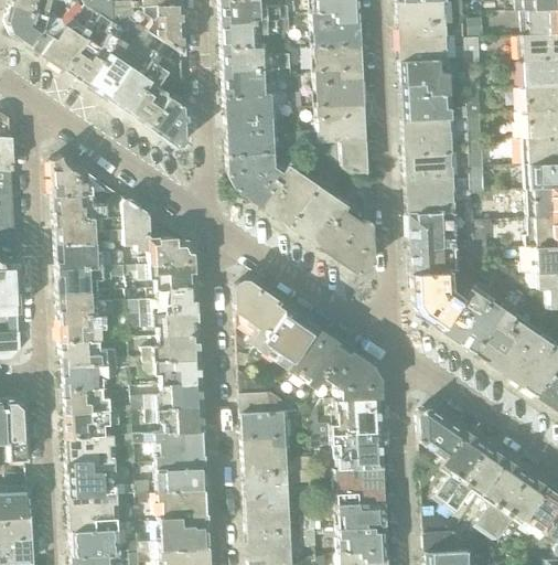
[(13,0),(11,11),(29,16),(31,10),(50,16),(51,11),(56,12),(60,1),(75,6),(76,0),(13,0)]
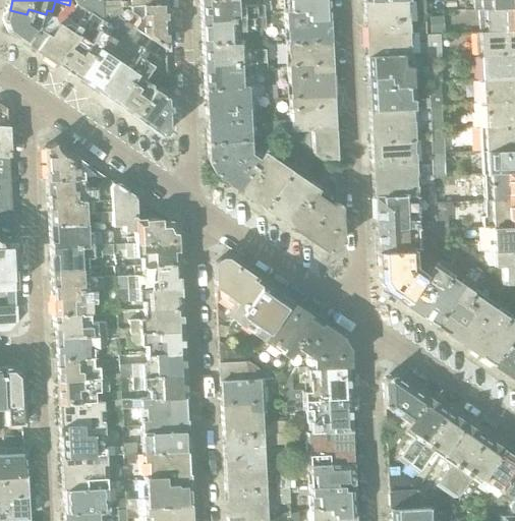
[(77,0),(81,5),(82,6),(96,15),(98,13),(106,18),(117,27),(121,21),(123,18),(135,26),(141,31),(149,36),(165,47),(170,51),(171,51),(169,4),(137,7),(125,7),(110,7),(110,2),(108,2),(107,0),(77,0)]
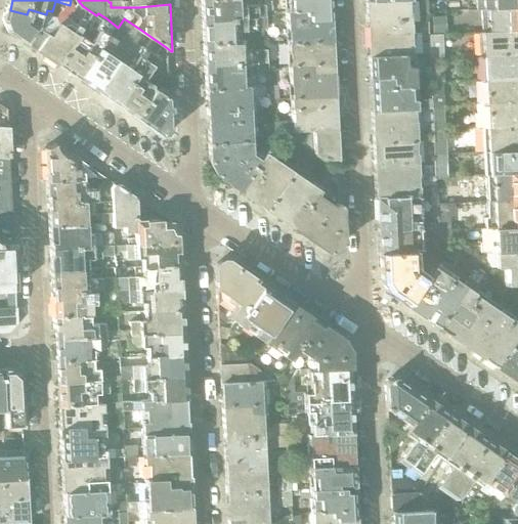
[(241,0),(206,0),(207,22),(258,19),(271,18),(270,7),(262,7),(242,8),(241,0)]
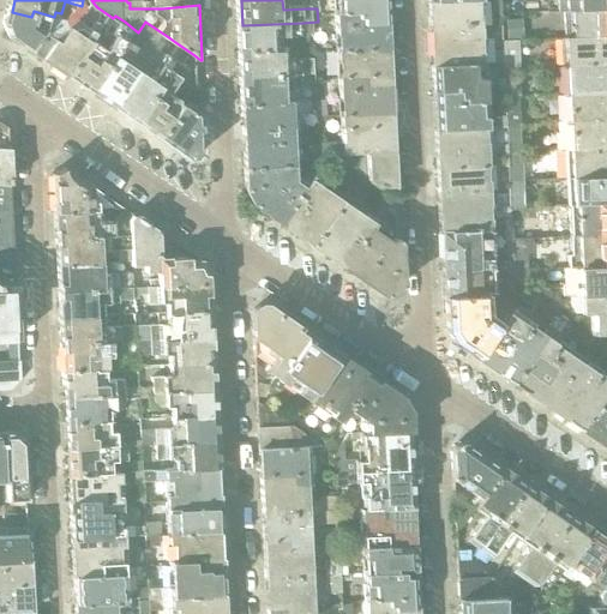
[(392,25),(390,0),(338,0),(340,17),(361,16),(362,20),(371,20),(371,25),(392,25)]
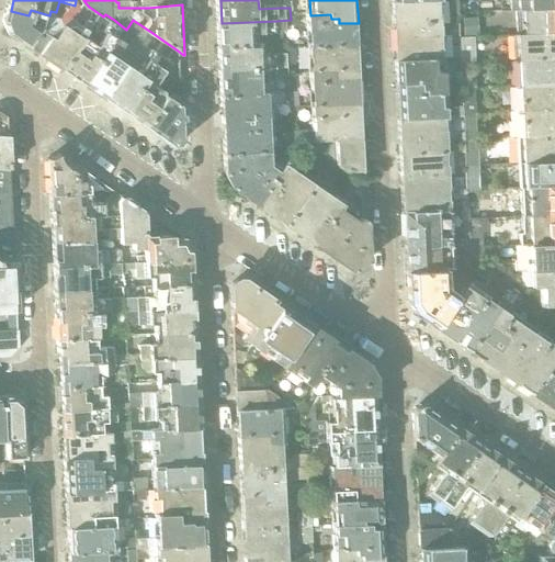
[(444,19),(443,0),(411,0),(397,1),(398,23),(420,22),(421,26),(429,26),(430,32),(445,31),(445,34),(464,24),(464,14),(466,14),(465,0),(457,0),(457,13),(444,19)]
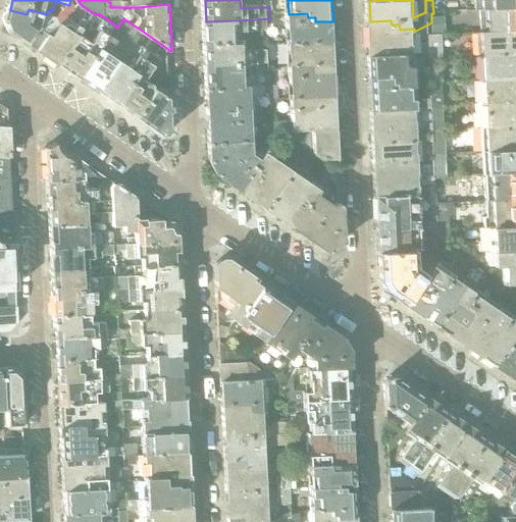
[(515,0),(478,0),(479,10),(483,10),(515,7),(515,0)]
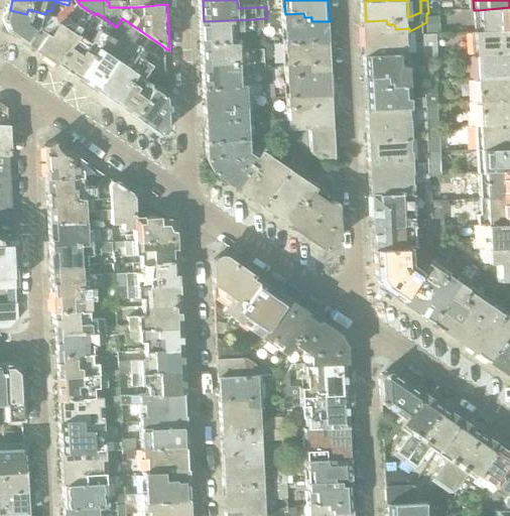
[(479,33),(509,31),(509,7),(478,10),(479,33)]
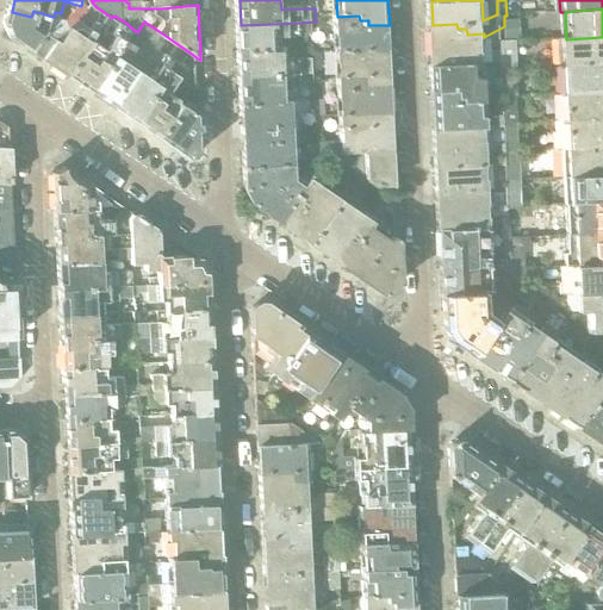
[(12,12),(8,25),(13,37),(48,61),(61,41),(49,33),(50,30),(54,17),(33,11),(31,17),(12,12)]
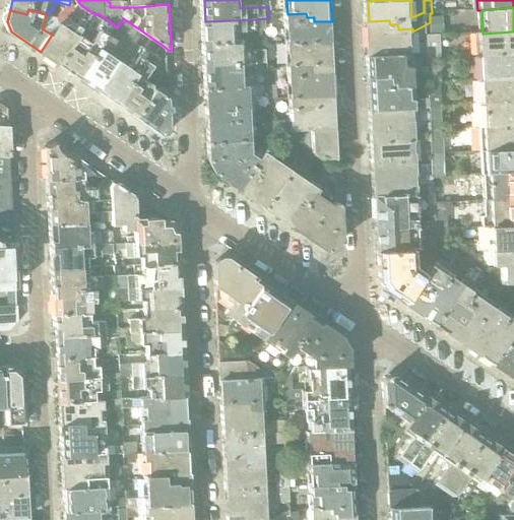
[(90,22),(60,65),(81,79),(117,27),(106,18),(98,13),(95,15),(90,22)]
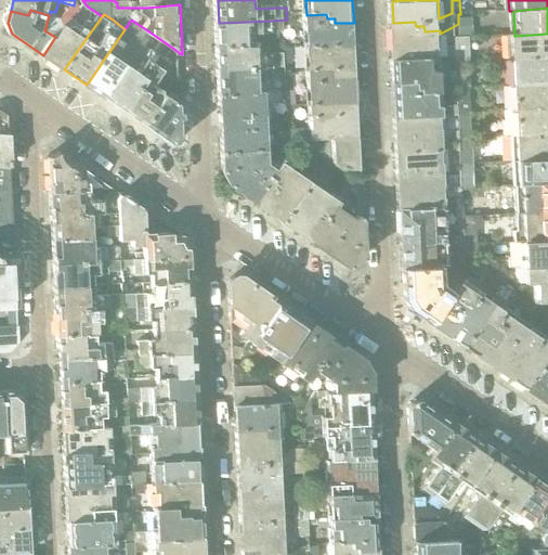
[(355,46),(354,23),(335,23),(335,18),(327,18),(326,14),(307,15),(309,48),(355,46)]
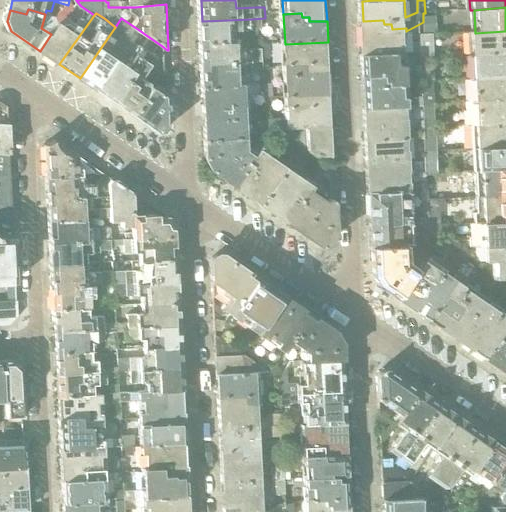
[(279,22),(277,15),(265,18),(268,26),(279,22)]
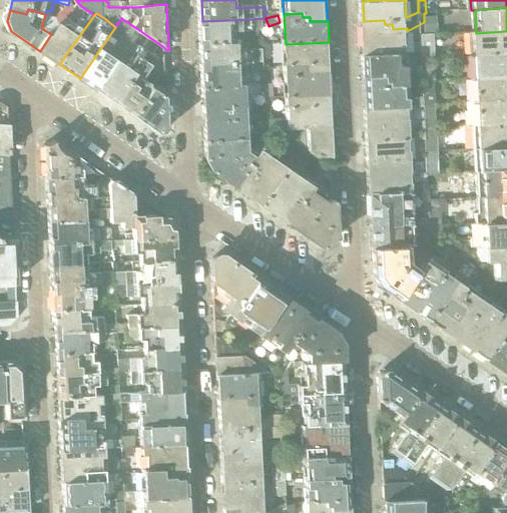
[(442,33),(441,17),(427,17),(428,34),(442,33)]
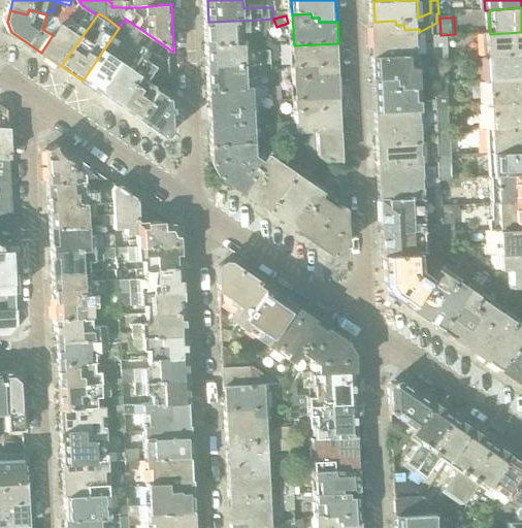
[(53,35),(41,53),(61,66),(92,23),(87,20),(82,26),(71,19),(66,27),(63,25),(56,37),(53,35)]
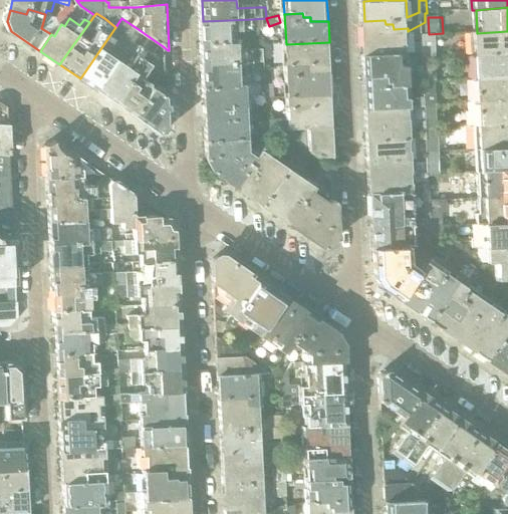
[(115,27),(80,78),(91,86),(98,91),(120,60),(140,30),(134,26),(121,18),(119,21),(115,27)]
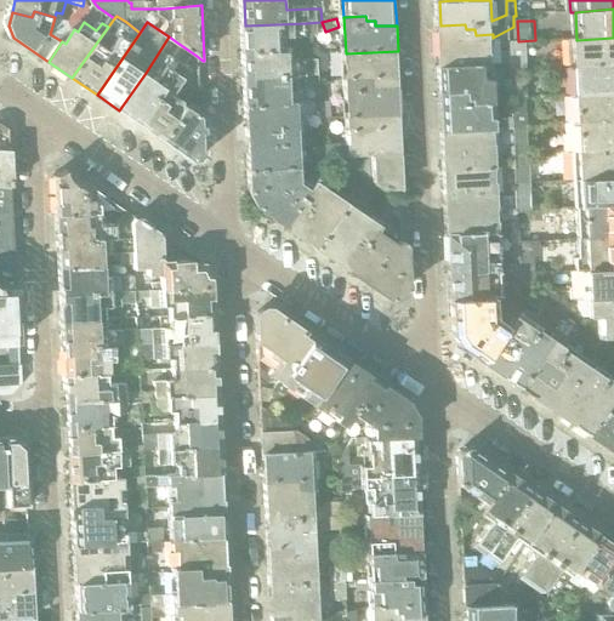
[(306,23),(245,26),(246,52),(289,50),(289,38),(307,36),(322,36),(322,22),(306,23)]
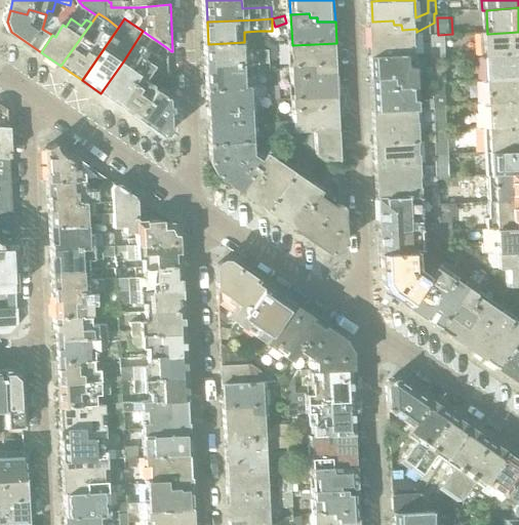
[(417,55),(416,32),(416,29),(402,30),(401,25),(394,25),(393,21),(372,22),(373,57),(417,55)]
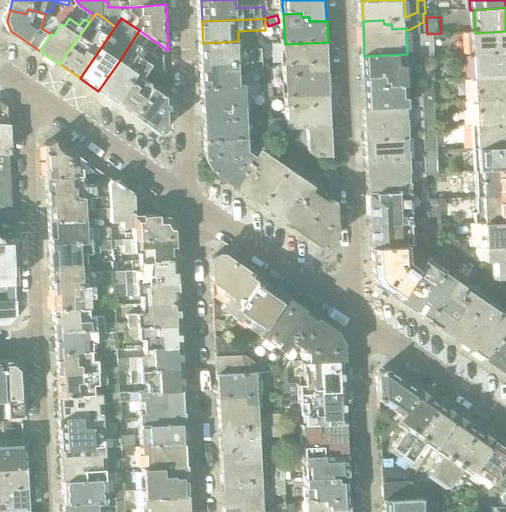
[(476,56),(505,54),(505,31),(475,33),(476,56)]
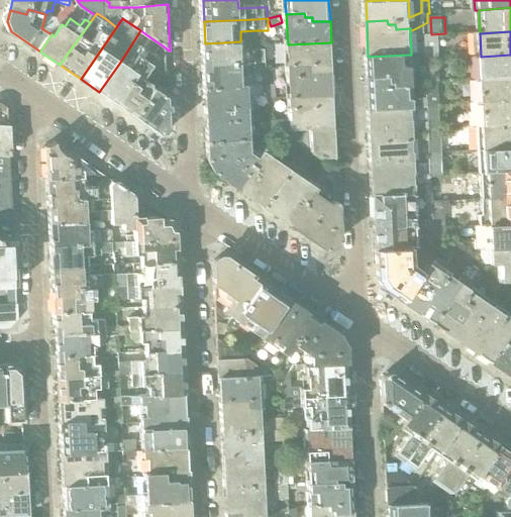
[(121,61),(99,92),(118,105),(155,54),(158,56),(164,46),(147,35),(140,45),(143,46),(137,56),(140,58),(132,68),(121,61)]
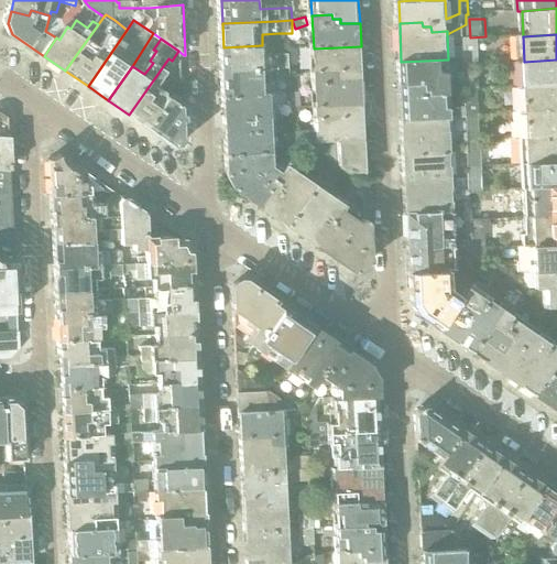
[(467,39),(468,58),(468,65),(482,65),(481,39),(467,39)]
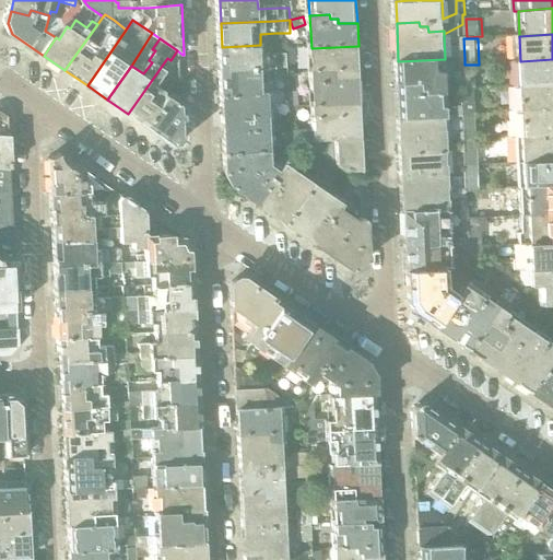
[(260,45),(222,47),(223,71),(291,68),(291,58),(291,55),(290,55),(278,56),(261,56),(260,45)]
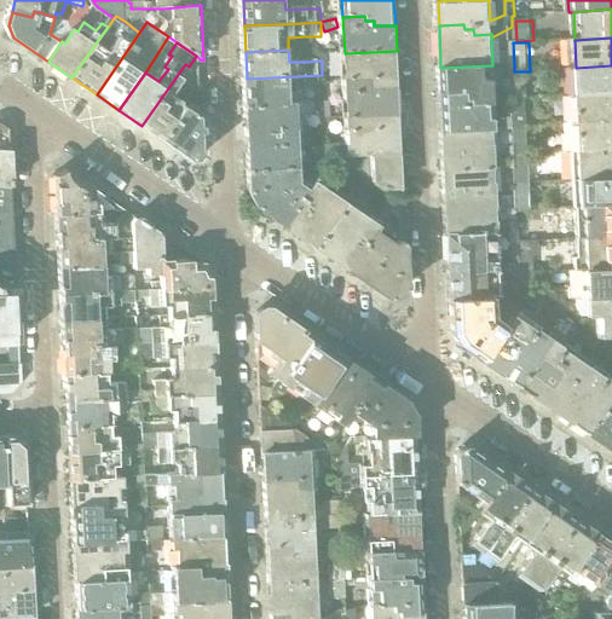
[(398,90),(397,51),(345,53),(346,84),(368,82),(368,85),(377,85),(377,91),(398,90)]
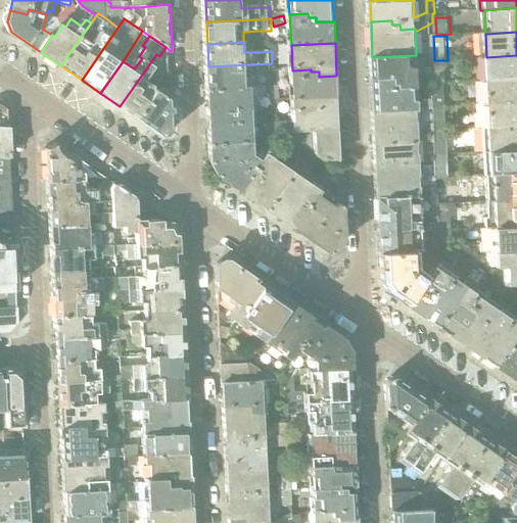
[(271,45),(271,51),(272,51),(272,54),(282,53),(282,45),(272,45),(271,45)]
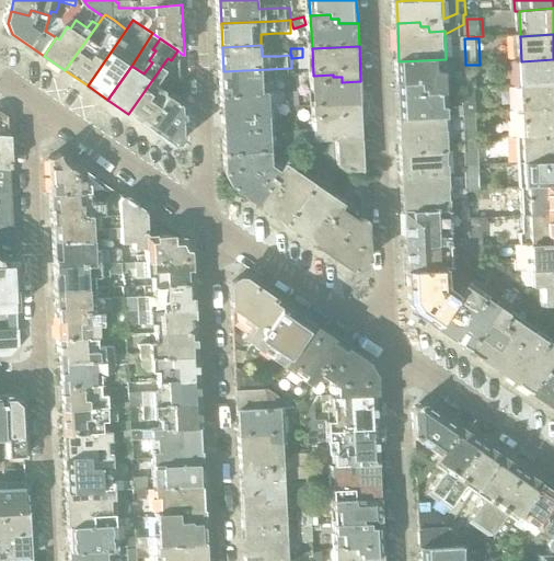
[(168,58),(128,114),(175,146),(177,147),(183,146),(187,141),(188,136),(186,109),(171,98),(169,96),(168,92),(159,86),(168,73),(170,75),(176,65),(171,60),(168,58)]
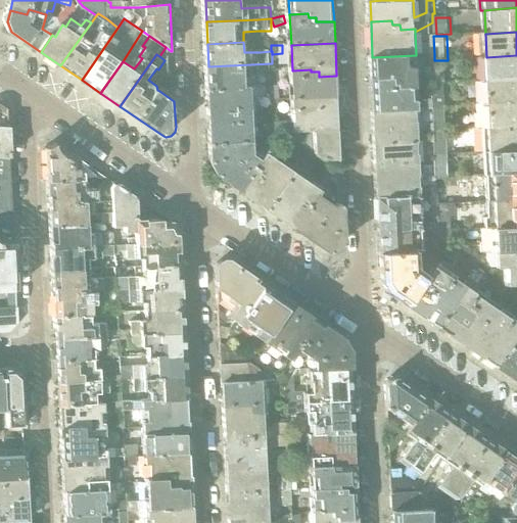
[(418,88),(416,55),(372,57),(374,80),(395,79),(395,84),(403,84),(404,89),(418,88)]
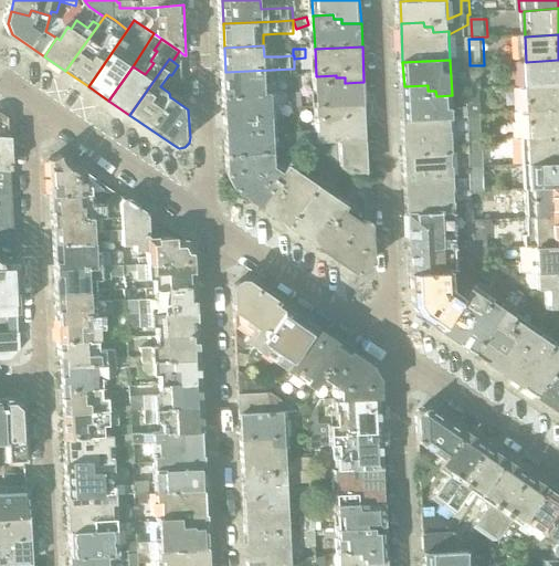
[(558,60),(526,62),(528,87),(558,85),(558,60)]
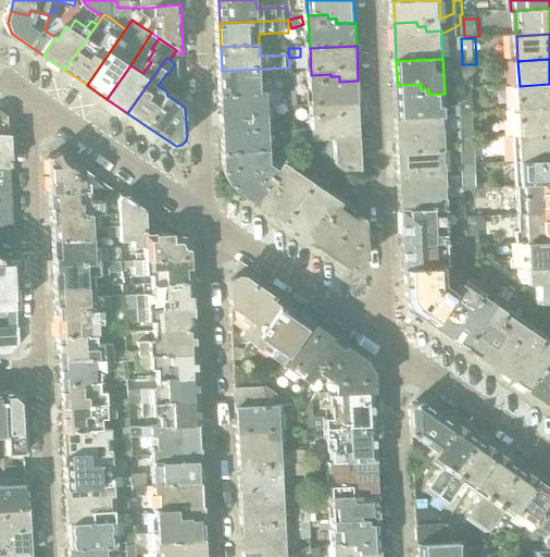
[(289,67),(222,71),(224,97),(267,94),(267,93),(261,93),(260,83),(278,82),(290,81),(290,77),(289,67)]
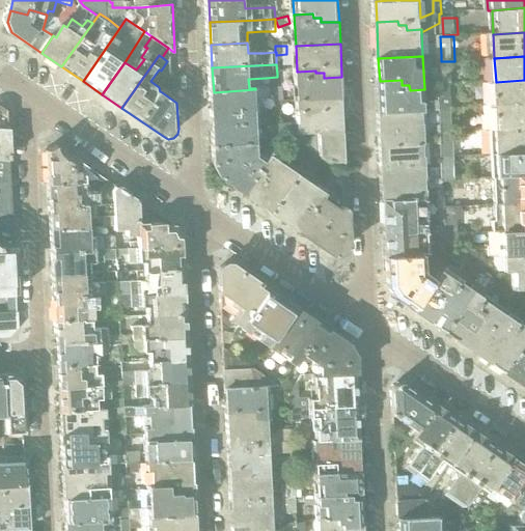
[(457,85),(456,67),(443,68),(444,85),(457,85)]
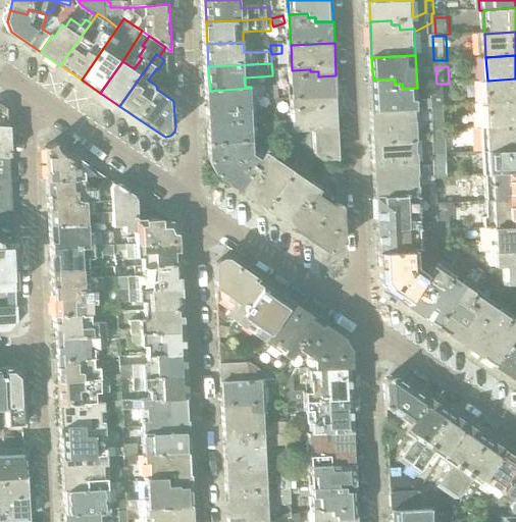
[(337,99),(336,75),(318,76),(318,71),(310,71),(310,69),(292,70),(294,101),(337,99)]
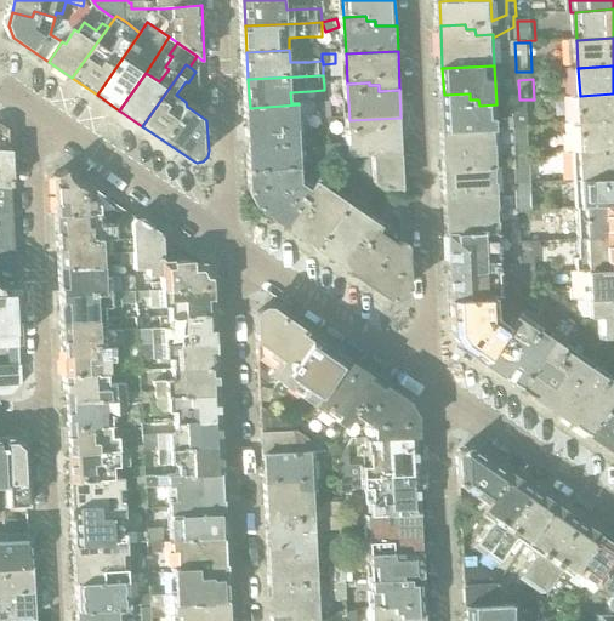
[(498,130),(496,104),(479,106),(478,100),(470,100),(470,93),(444,95),(445,132),(498,130)]
